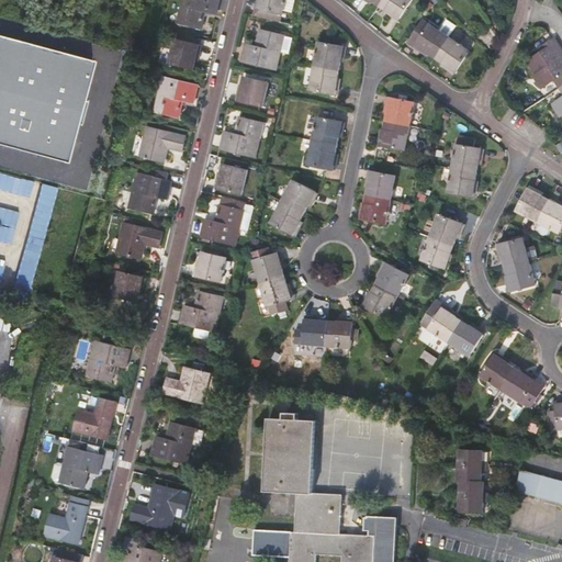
[(220,0),(182,0),(178,24),(203,30),(208,13),(216,15),(220,0)]
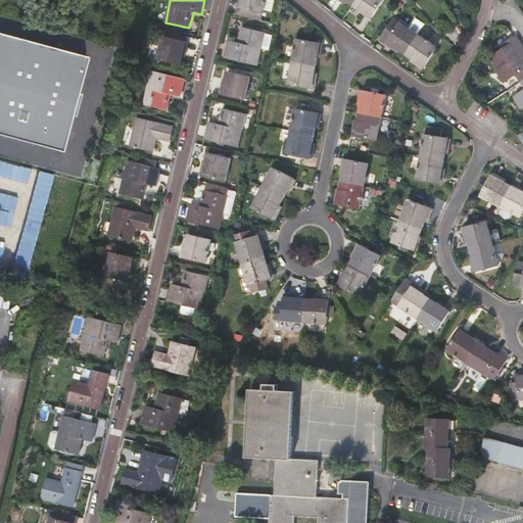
[(242,0),(241,8),(265,13),(267,0),(242,0)]
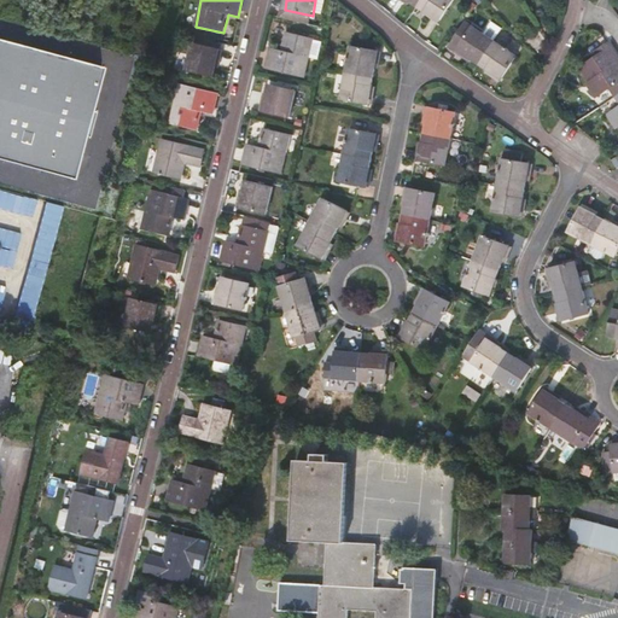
[(426,12),(441,22),(454,0),(421,0),(418,7),(425,12),(426,12)]
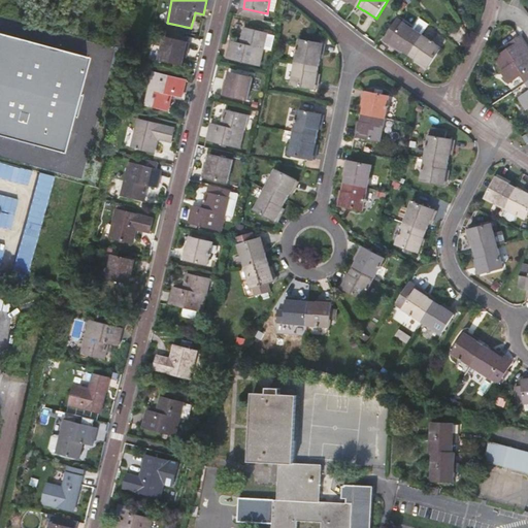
[(265,21),(267,13),(243,8),(240,7),(239,14),(265,21)]
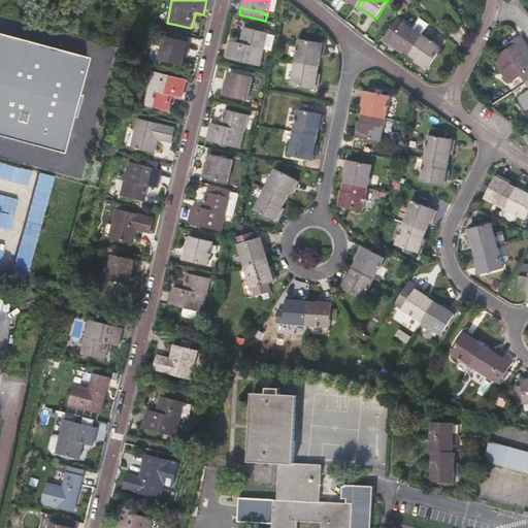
[(364,10),(363,10),(362,12),(374,22),(376,19),(364,10)]
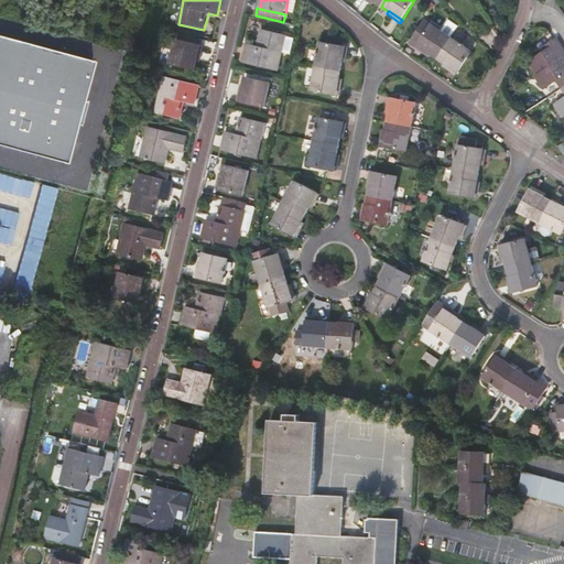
[(453,39),(456,32),(447,25),(443,32),(426,21),(415,38),(421,41),(419,45),(432,55),(438,60),(453,39)]
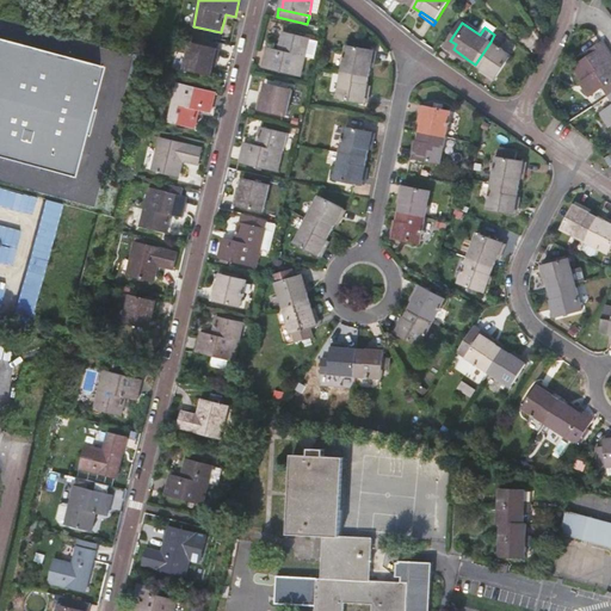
[(312,38),(283,32),(279,50),(267,47),(264,68),(302,78),(312,38)]
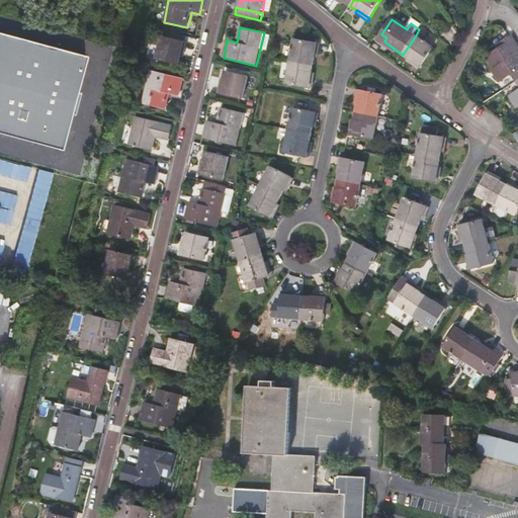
[(0,32),(0,130),(63,148),(86,56),(0,32)]
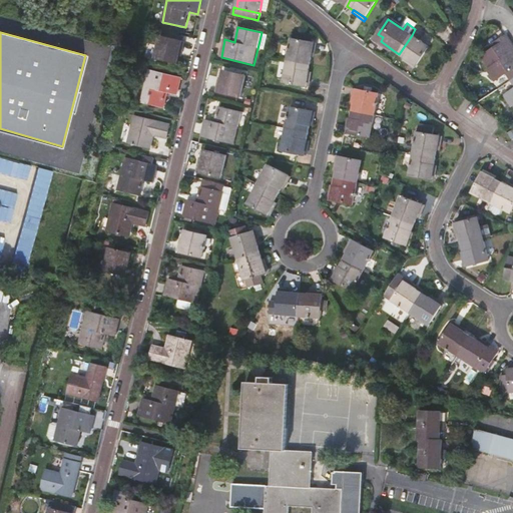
[(392,52),(393,50),(381,41),(383,37),(378,34),(374,40),(392,52)]
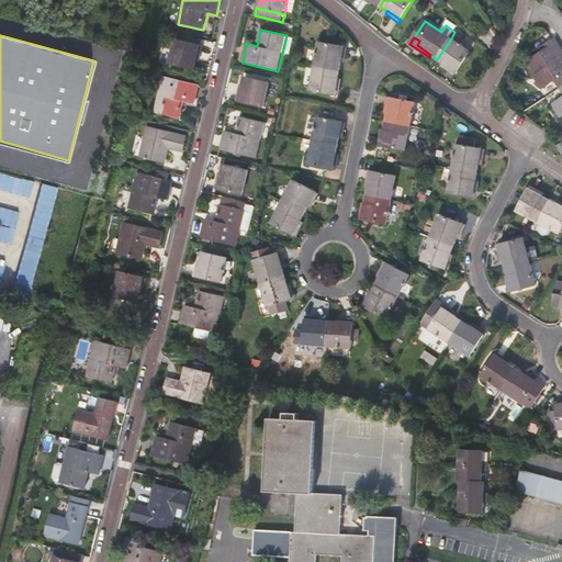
[(444,64),(458,72),(471,52),(451,38),(437,59),(444,64)]
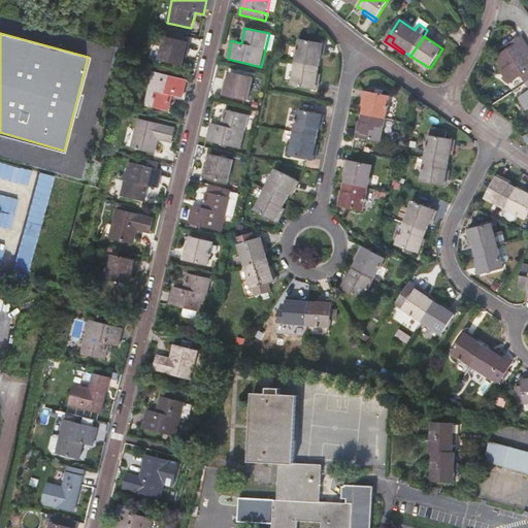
[(514,51),(515,51),(526,43),(523,37),(521,38),(510,44),(513,48),(514,51)]
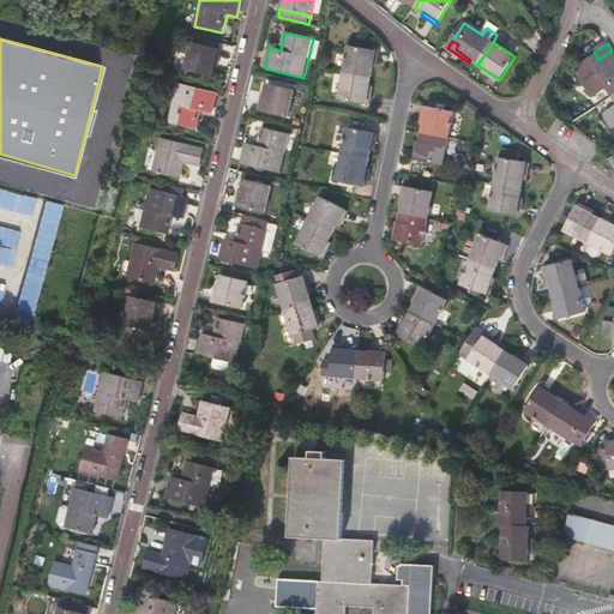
[(215,67),(218,50),(192,44),(186,70),(212,76),(215,67)]
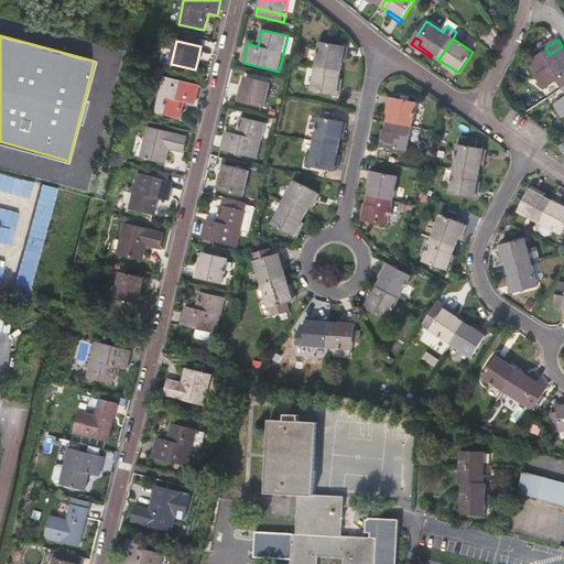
[(340,71),(343,64),(345,46),(322,42),(317,66),(331,68),(340,71)]
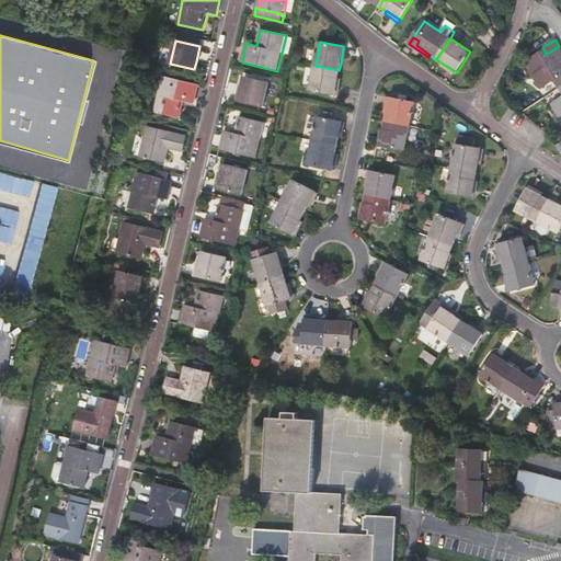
[(560,48),(559,46),(547,54),(548,56),(551,60),(560,54),(560,48)]
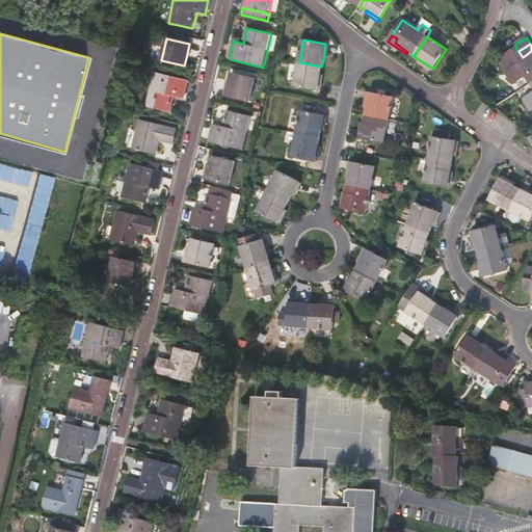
[(527,63),(523,57),(520,53),(519,51),(517,51),(516,49),(501,59),(509,72),(507,73),(514,83),(527,76),(531,83),(531,72),(531,70),(527,63)]
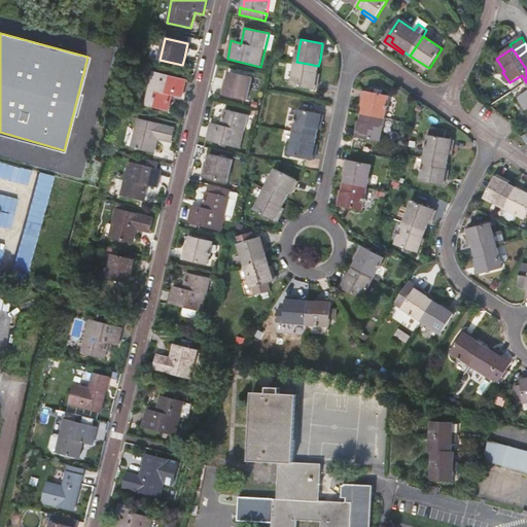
[(526,50),(518,57),(522,63),(526,59),(526,50)]
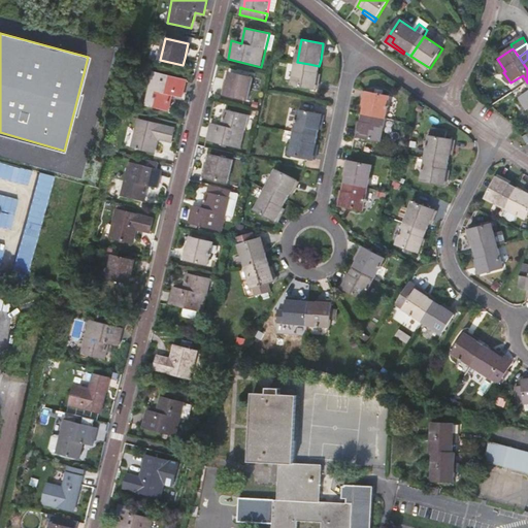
[(428,70),(430,68),(417,60),(416,62),(428,70)]
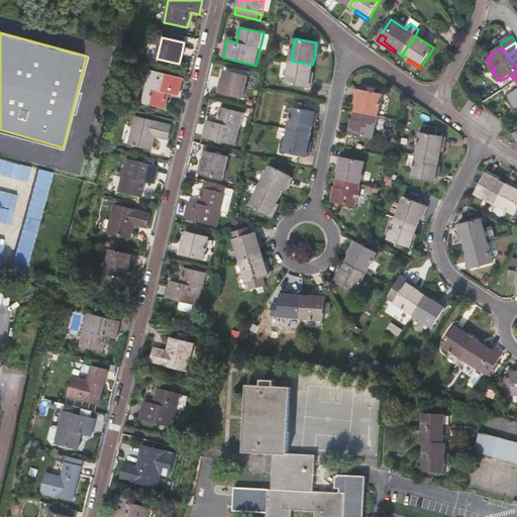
[(308,87),(311,72),(312,65),(303,63),(291,61),(287,84),(308,87)]
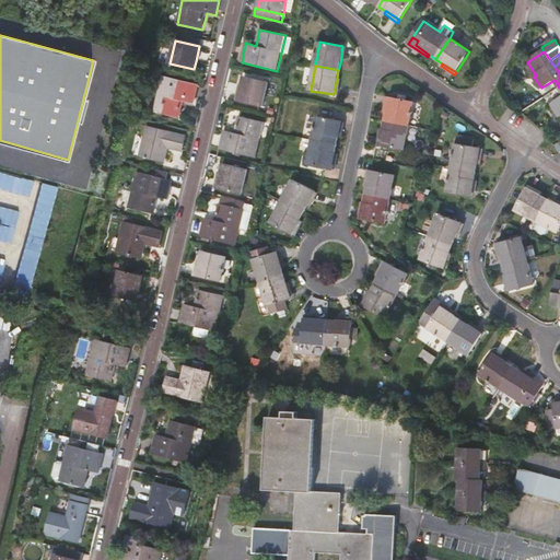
[(194,103),(198,85),(163,77),(155,111),(179,117),(184,101),(194,103)]
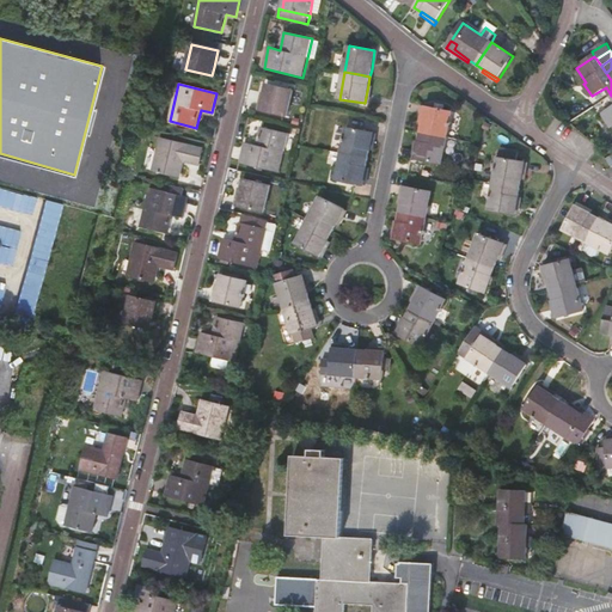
[(267,85),(264,93),(261,110),(288,117),(294,91),(267,85)]
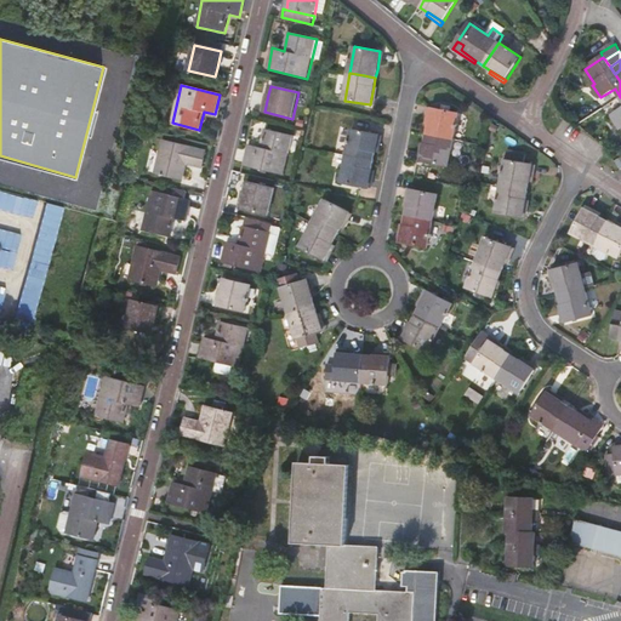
[(432,108),(429,126),(427,135),(454,140),(459,114),(432,108)]
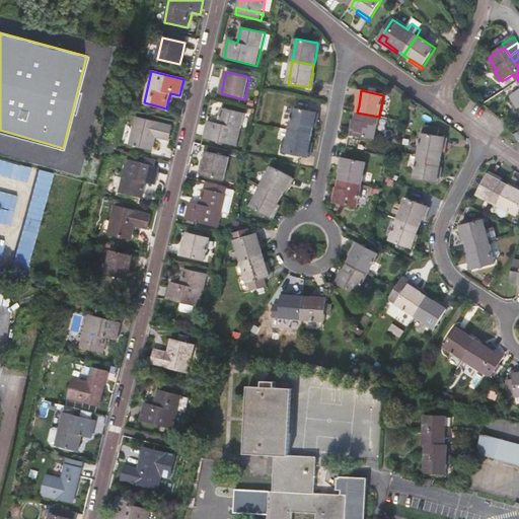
[(237,145),(244,114),(221,107),(218,123),(209,121),(205,138),(237,145)]
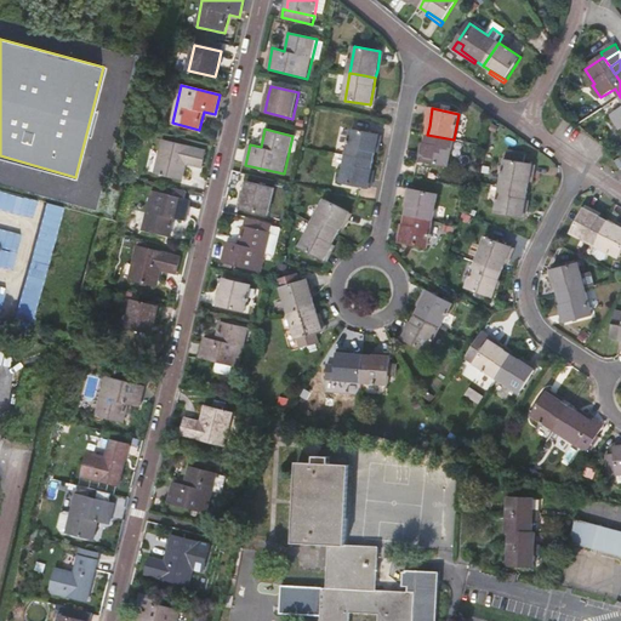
[(375,152),(379,135),(353,129),(347,155),(374,161),(375,152)]
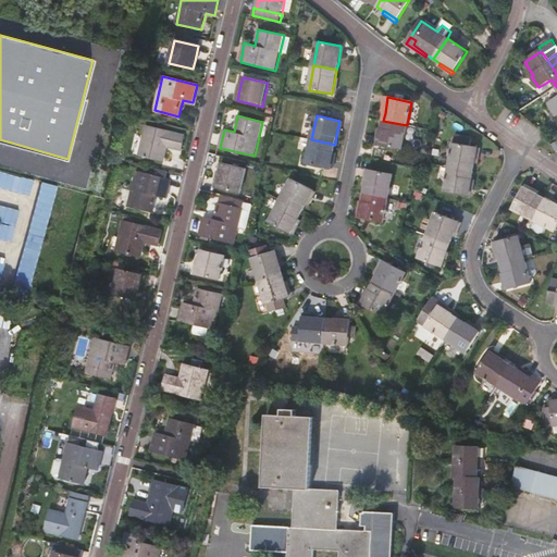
[(383,121),(382,128),(379,145),(403,149),(407,125),(383,121)]
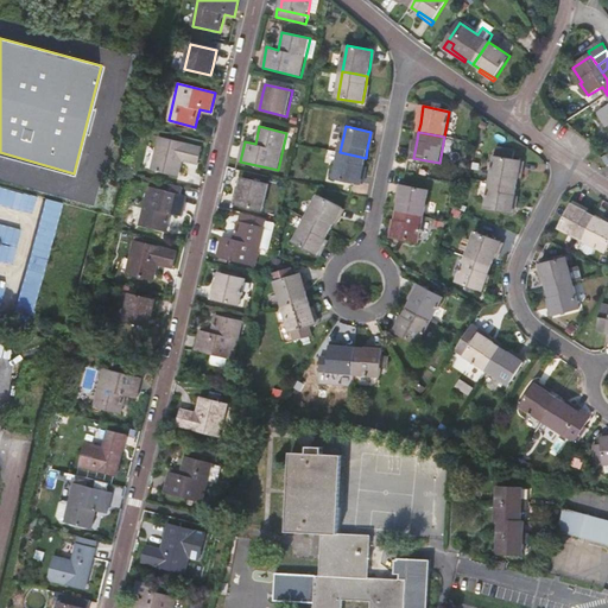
[(202,149),(159,138),(152,170),(178,176),(182,162),(198,165),(202,149)]
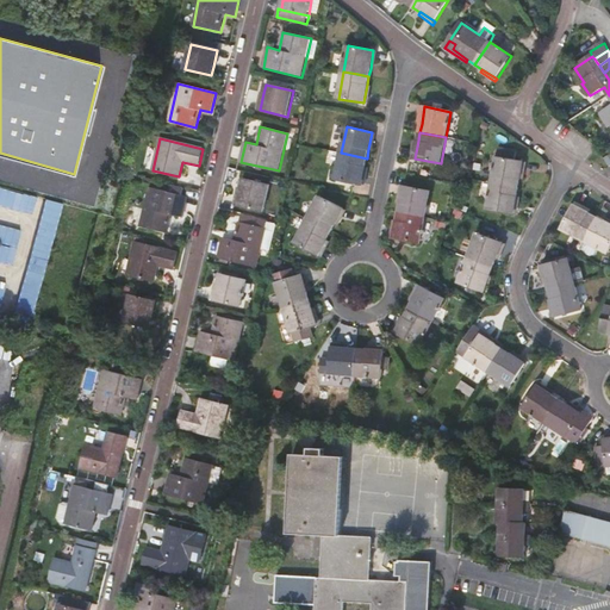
[(518,187),(521,179),(523,161),(516,160),(517,150),(499,148),(498,157),(497,157),(493,184),(506,186),(518,187)]
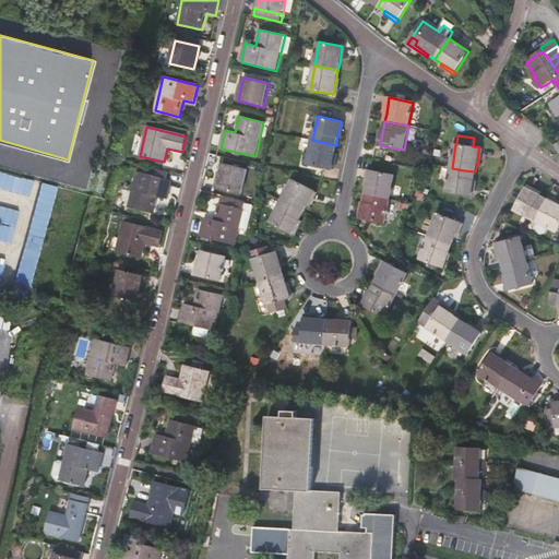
[(308,164),(331,169),(334,152),(336,145),(312,140),(308,164)]
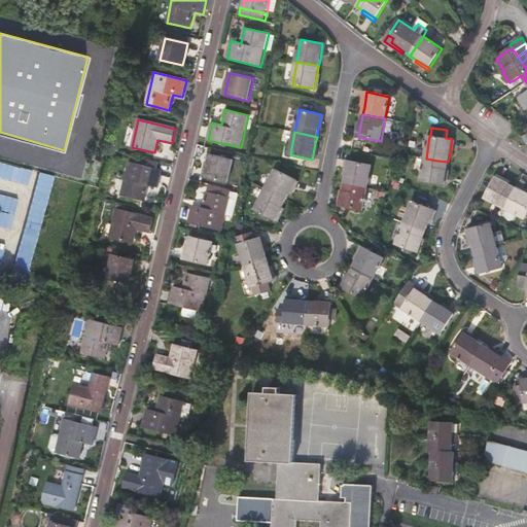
[(210,155),(209,163),(205,177),(229,182),(234,161),(210,155)]
